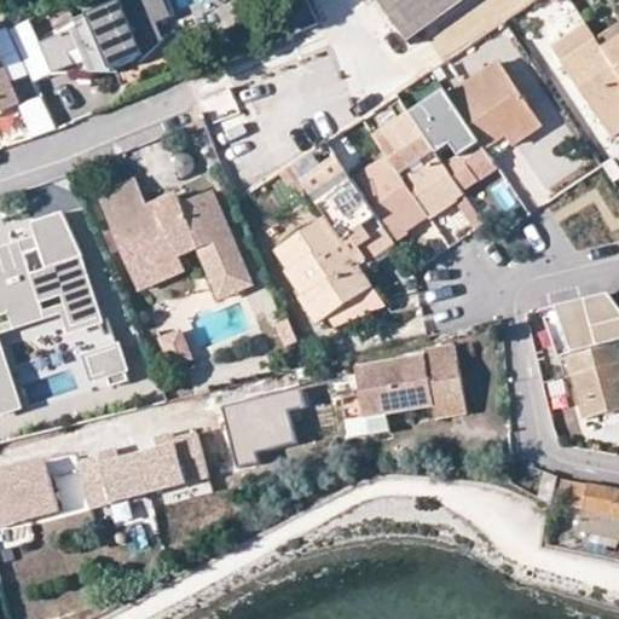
[(114,74),(114,67),(139,56),(144,62),(169,38),(165,22),(177,17),(169,0),(151,0),(142,4),(139,0),(132,0),(80,22),(82,29),(42,46),(56,76),(76,67),(73,56),(82,52),(92,75),(114,74)]
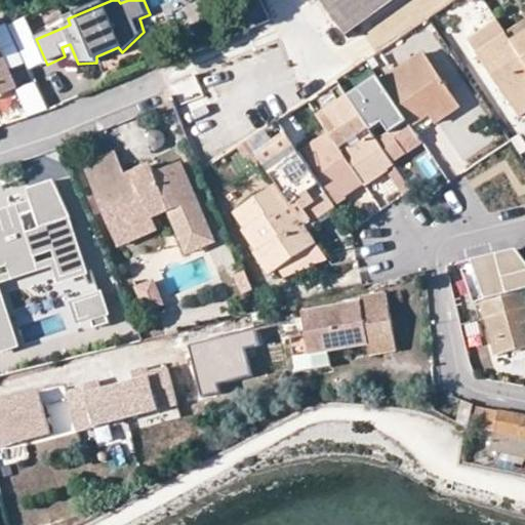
[(354,29),(394,0),(321,0),(346,35),(354,29)]
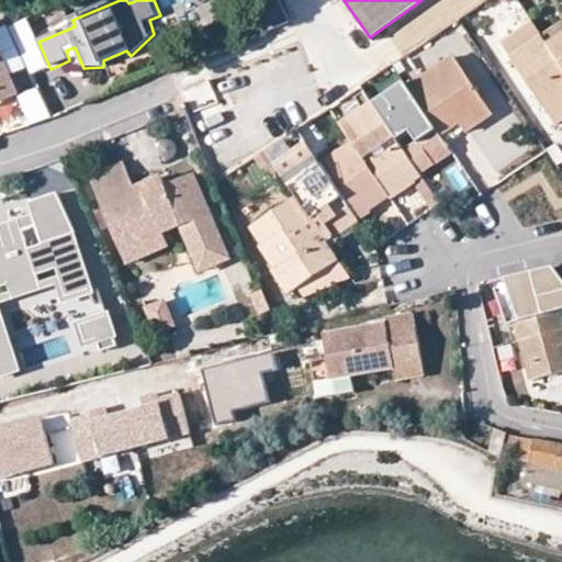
[(24,19),(8,26),(31,72),(46,65),(24,19)]
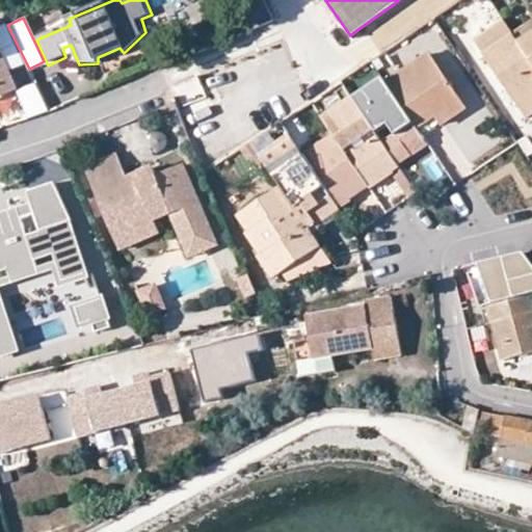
[(531,36),(531,22),(513,35),(520,45),(531,36)]
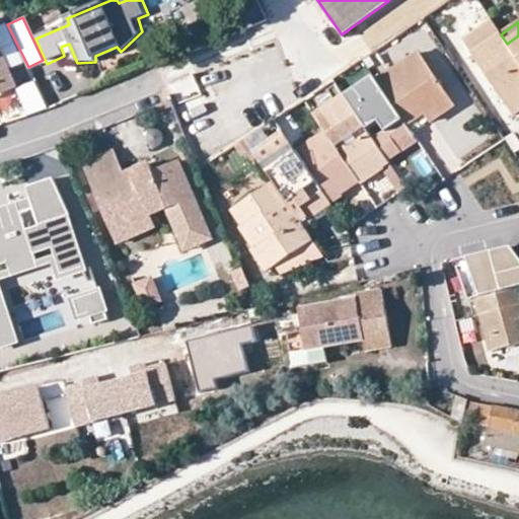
[(494,24),(464,45),(513,122),(518,118),(518,61),(507,44),(501,34),(494,24)]
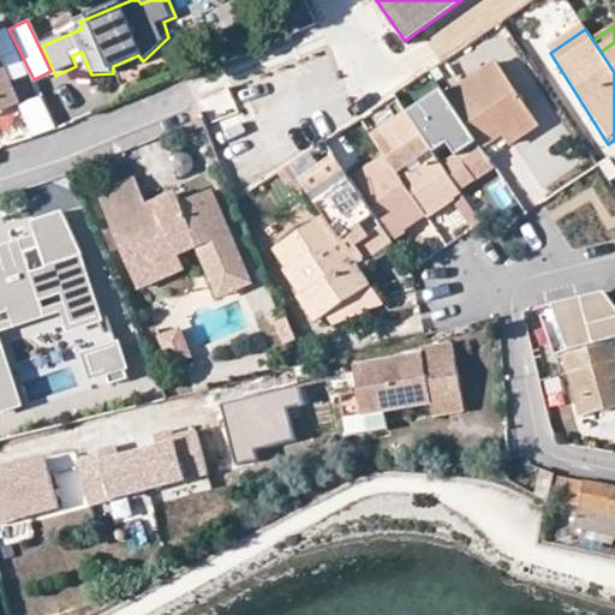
[(614,42),(601,52),(614,72),(614,42)]
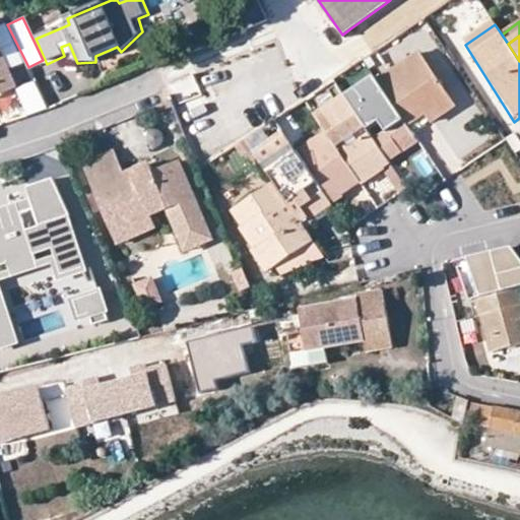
[(0,84),(14,78),(0,47),(0,84)]
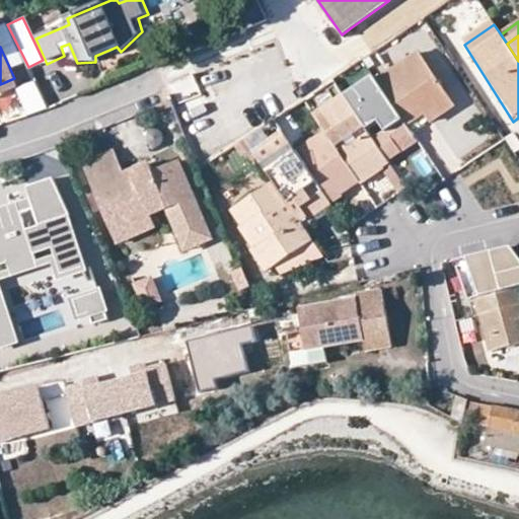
[(374,79),(406,126),(425,115),(430,122),(453,104),(418,50),(374,79)]
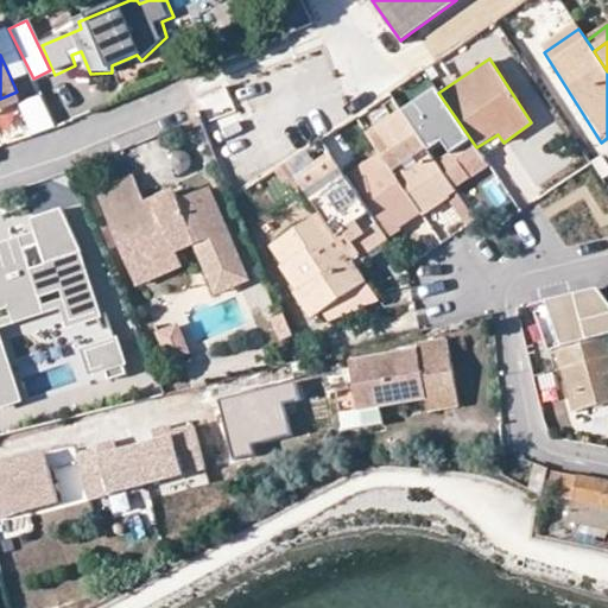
[(435,86),(400,109),(453,187),(486,164),(476,147),(438,93),(435,86)]
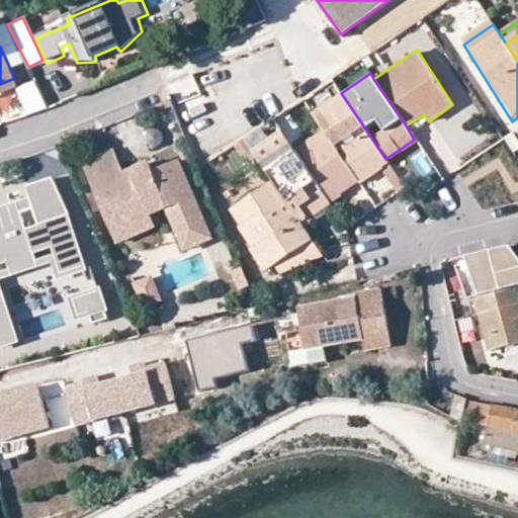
[(14,78),(0,84),(0,94),(18,86),(14,78)]
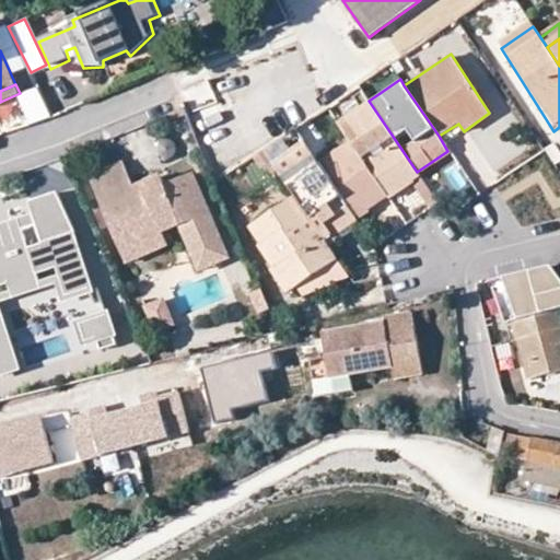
[(337,123),(349,140),(386,195),(388,196),(419,175),(417,172),(369,101),(337,123)]
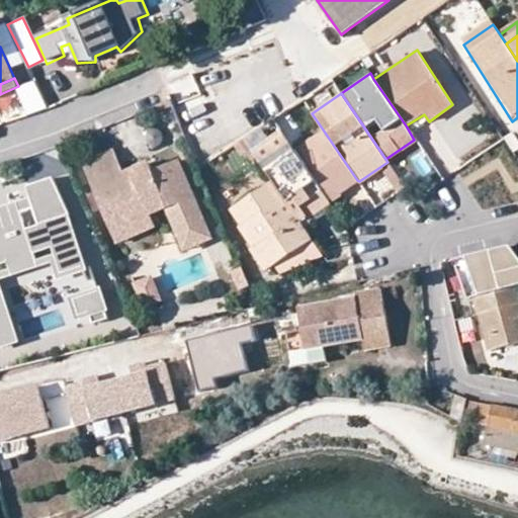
[(323,130),(294,149),(329,201),(341,193),(340,191),(357,180),(323,130)]
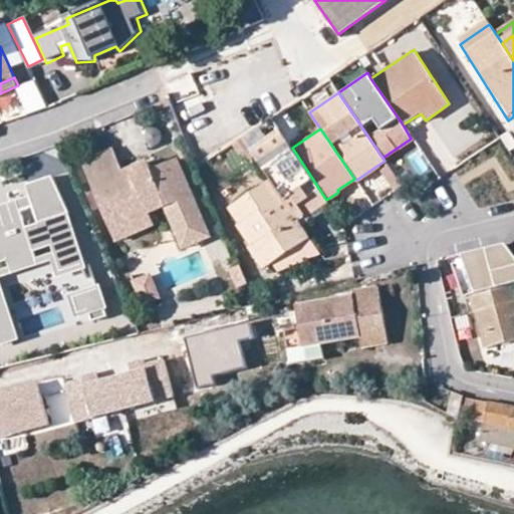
[(252,153),(270,180),(301,226),(310,219),(307,214),(326,200),(292,148),(281,134),(252,153)]
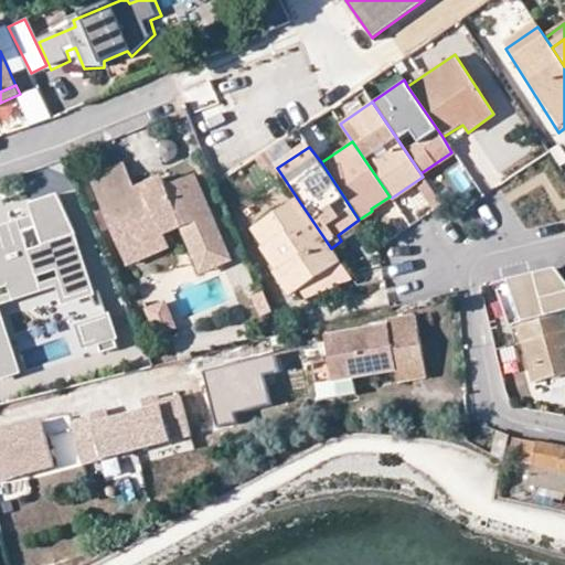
[(448,171),(462,194),(473,187),(459,163),(448,171)]
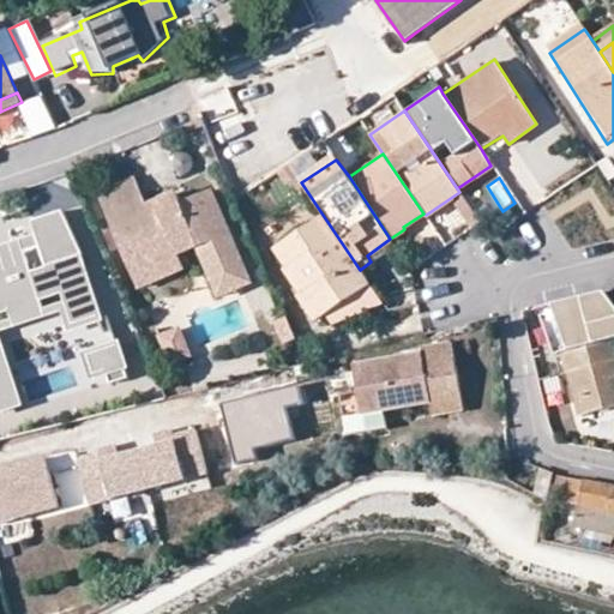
[(226,223),(211,190),(180,203),(176,193),(160,200),(162,206),(149,212),(146,206),(134,179),(97,194),(131,275),(178,256),(198,246),(216,289),(247,276),(239,256),(229,252),(233,241),(232,238),(222,234),(226,223)]
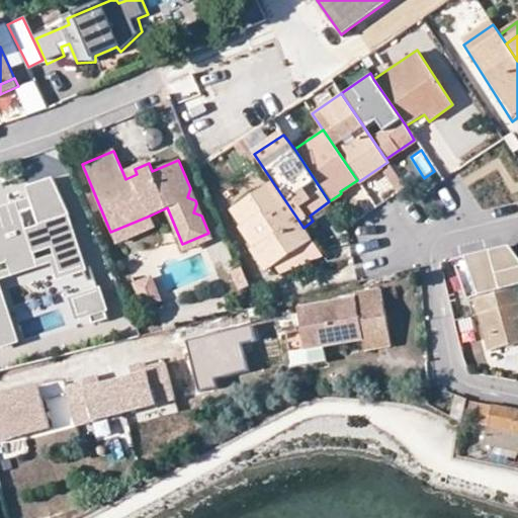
[(137,174),(135,169),(123,174),(125,179),(137,174)]
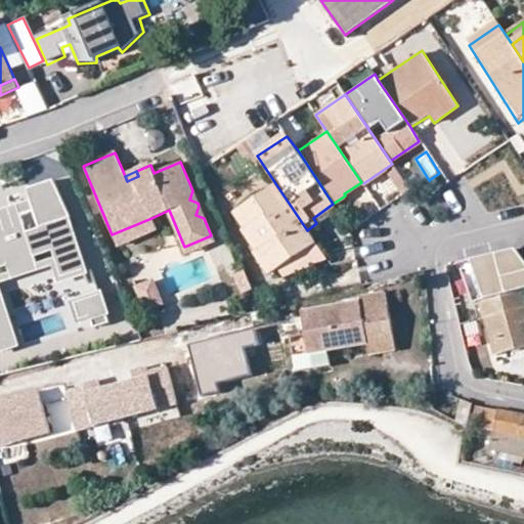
[(0,353),(15,348),(0,305),(0,267),(5,266),(9,275),(37,265),(34,257),(51,250),(54,259),(76,252),(64,221),(69,220),(54,181),(24,192),(28,204),(32,213),(38,230),(25,234),(18,218),(0,223),(0,353)]
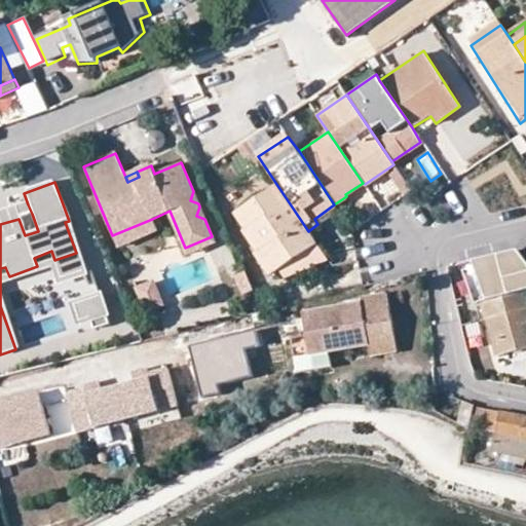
[(316,243),(308,231),(276,184),(234,214),(245,229),(241,230),(257,252),(254,254),(269,275),(316,243)]
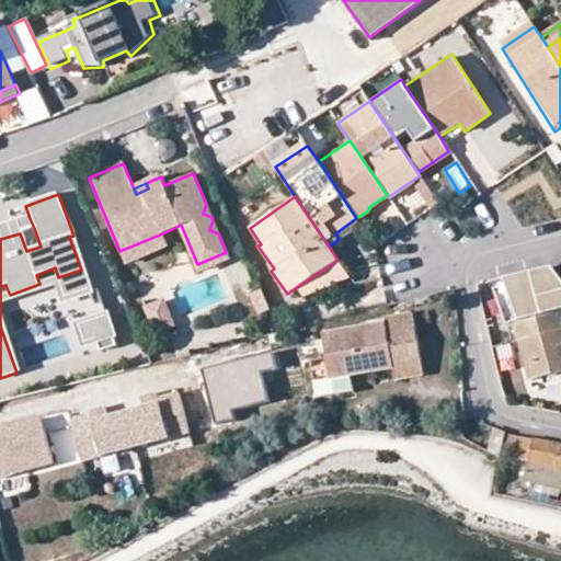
[(0,229),(0,239),(20,233),(34,228),(30,218),(0,229)]
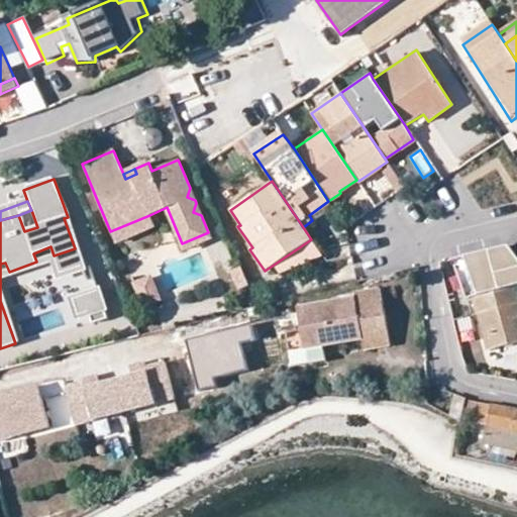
[(149,215),(110,231),(116,244),(154,227),(149,215)]
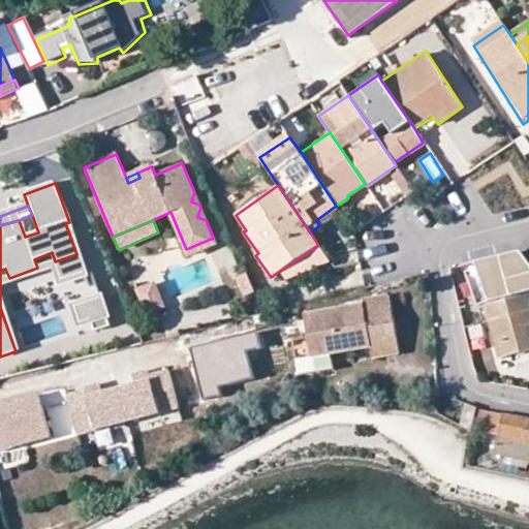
[(213,238),(186,249),(189,256),(217,245),(213,238)]
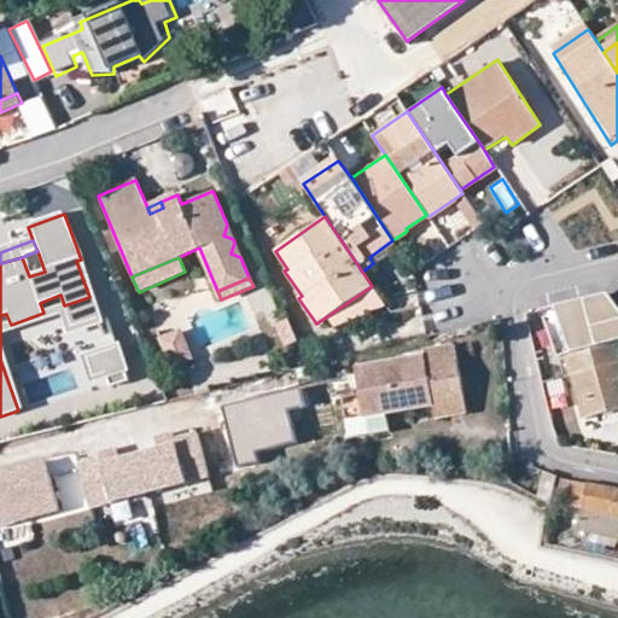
[(386,307),(372,286),(324,319),(338,340),(386,307)]
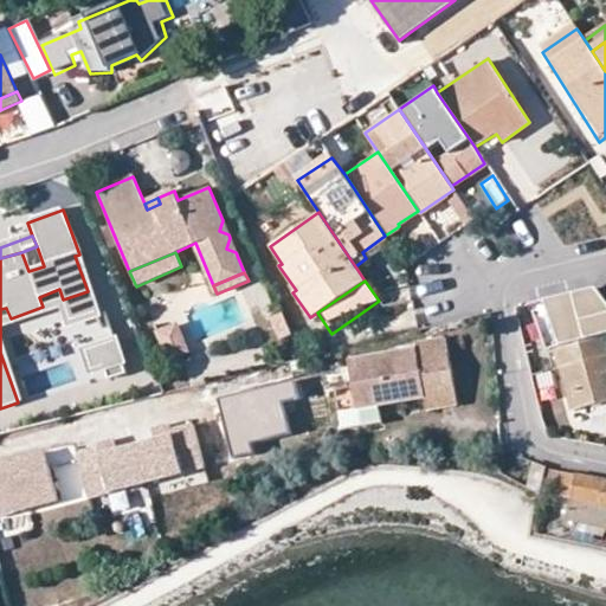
[(561,296),(545,301),(558,349),(554,349),(571,407),(605,398),(605,337),(605,336),(605,335),(605,302),(595,288),(561,296)]
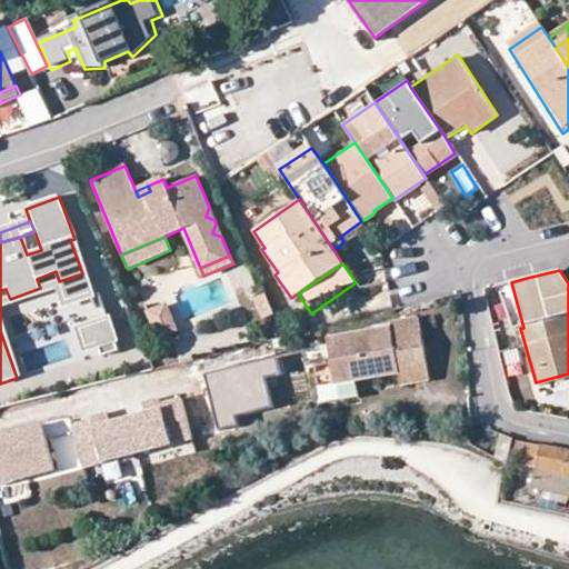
[(10,299),(0,302),(0,331),(17,378),(25,376),(1,311),(58,290),(65,309),(92,300),(82,273),(59,281),(40,288),(10,299)]
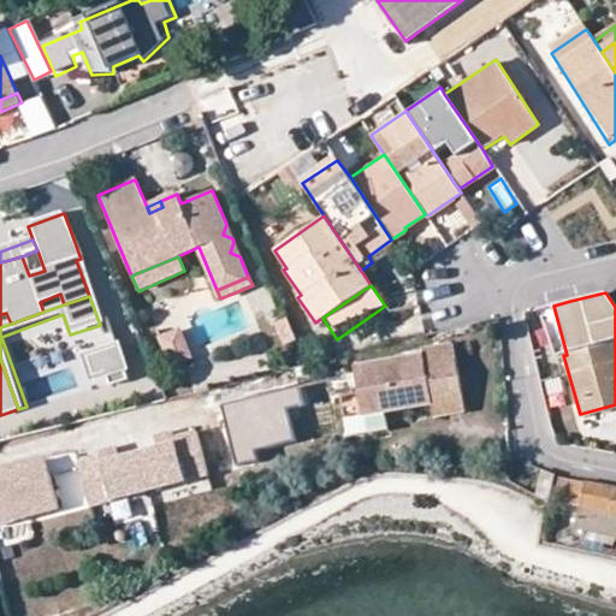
[(286,314),(276,319),(288,347),(297,342),(286,314)]
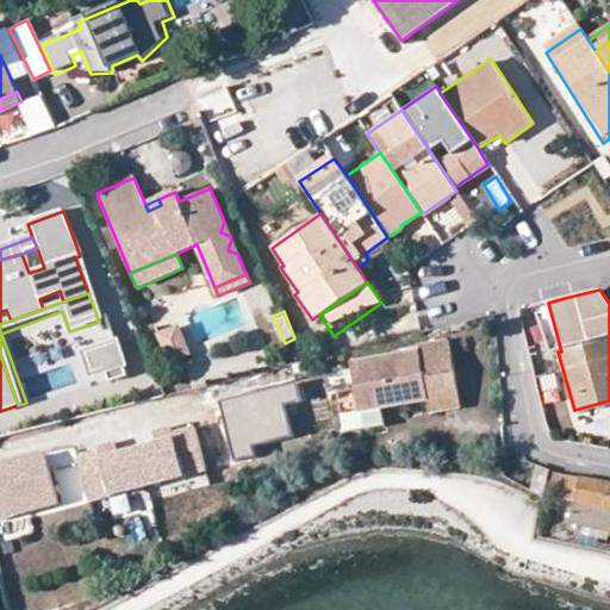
[(176,327),(159,334),(170,360),(188,353),(176,327)]
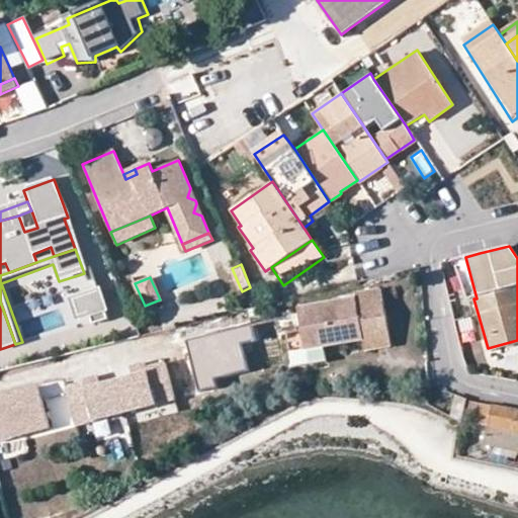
[(80,319),(92,314),(106,308),(98,289),(72,299),(80,319)]
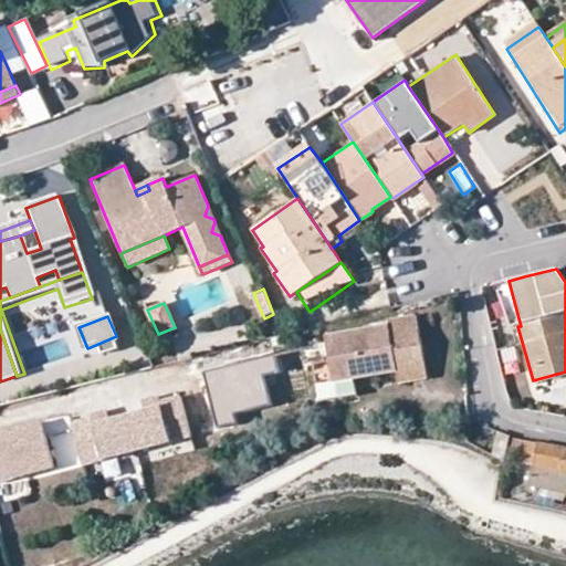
[(388,322),(388,327),(325,339),(331,366),(335,386),(358,381),(395,375),(396,384),(423,379),(412,317),(388,322)]
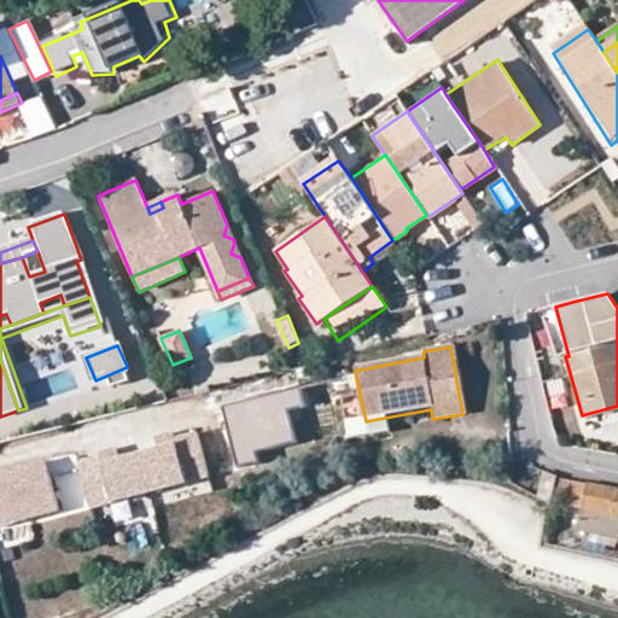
[(110,374),(116,388),(132,380),(127,367),(110,374)]
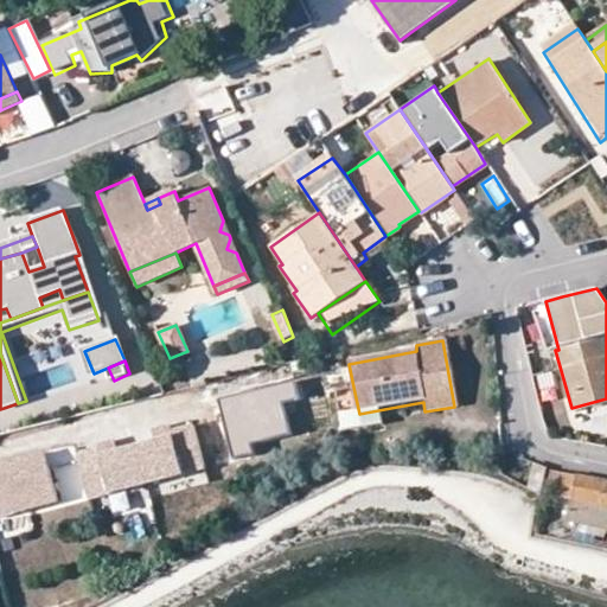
[(273,368),(250,371),(254,391),(276,388),(273,368)]
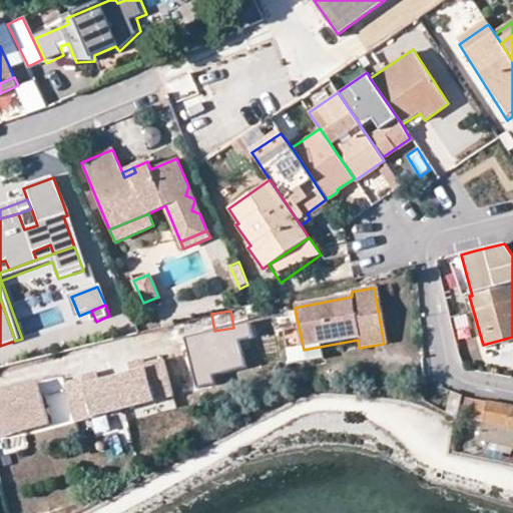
[(325,346),(304,350),(291,353),(294,369),(327,362),(325,346)]
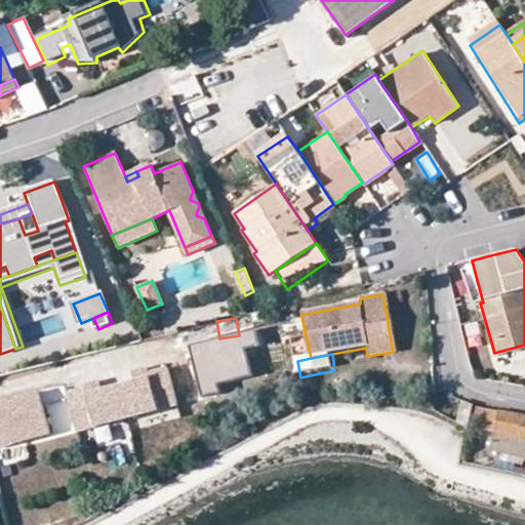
[(178,404),(168,366),(144,372),(146,378),(85,395),(84,388),(67,393),(77,431),(178,404)]
